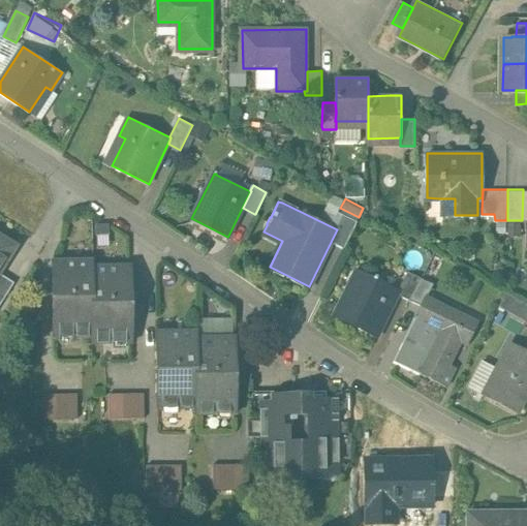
[(358,221),(340,212),(339,212),(338,211),(331,226),(337,229),(332,241),(344,247),(358,221)]
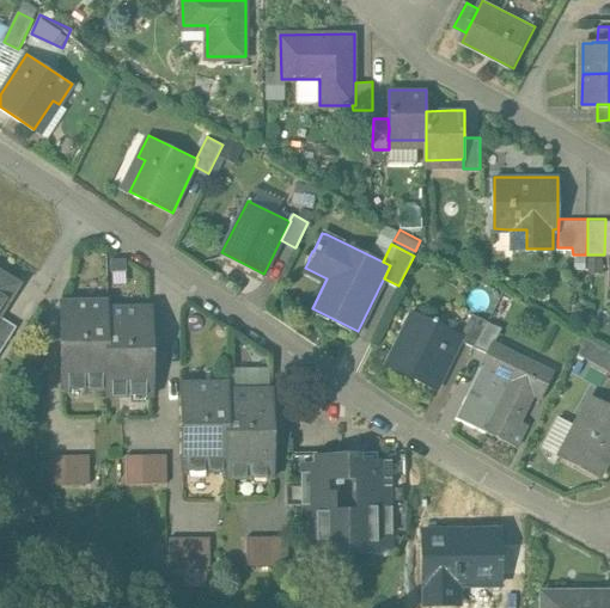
[(0,309),(17,283),(0,272),(0,309)]
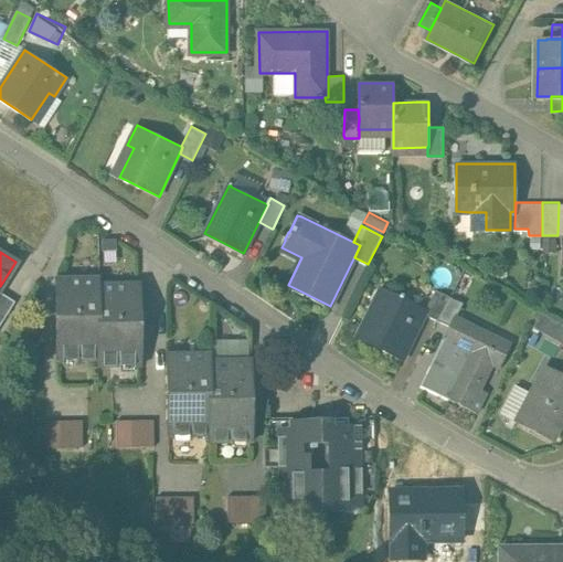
[(99,359),(99,332),(98,284),(99,283),(99,277),(57,277),(57,315),(57,359),(99,359)]
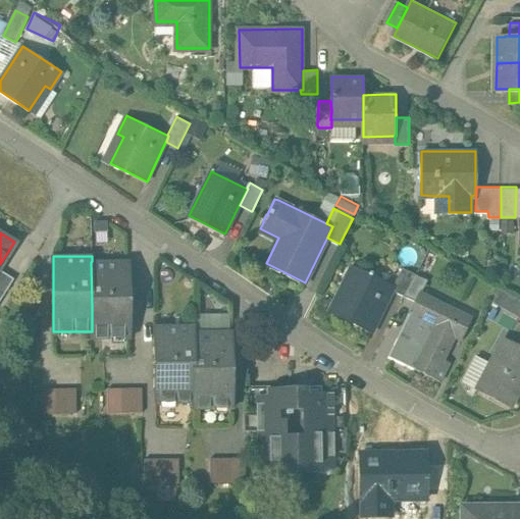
[(130,261),(125,261),(124,261),(91,262),(92,331),(91,331),(91,338),(131,336),(130,261)]
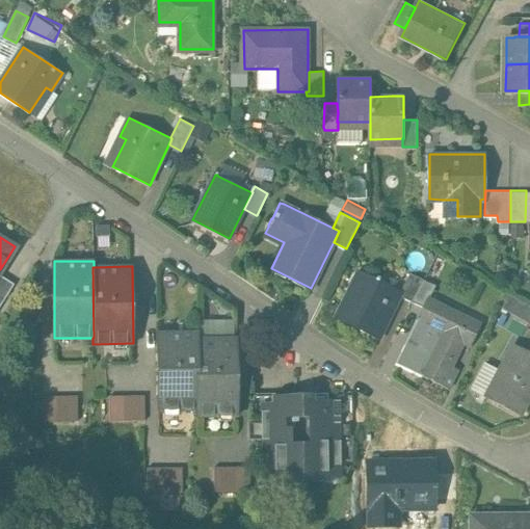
[(402,290),(359,269),(336,317),(379,338),(400,294),(402,290)]
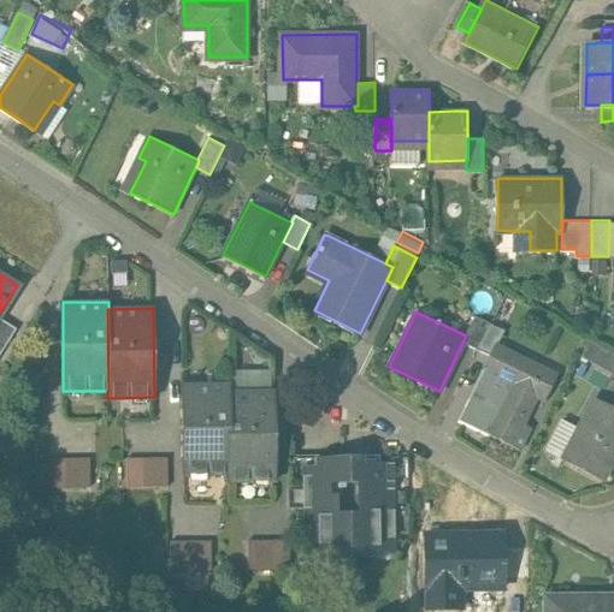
[(491,322),(476,315),(466,336),(464,340),(479,349),(491,322)]
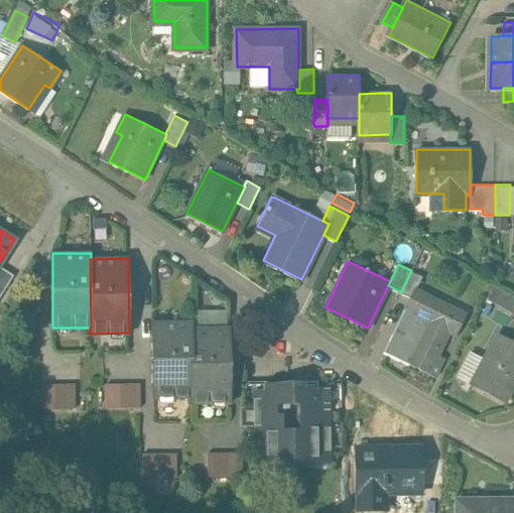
[(0,296),(14,274),(0,265),(0,296)]
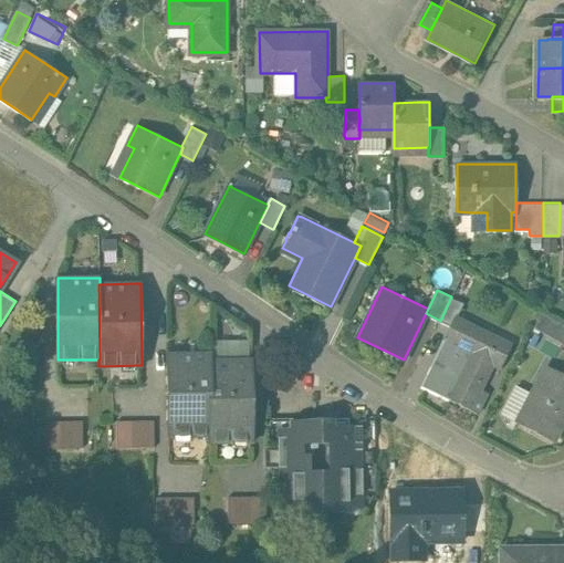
[(440,321),(451,325),(456,316),(458,316),(465,302),(451,296),(440,321)]
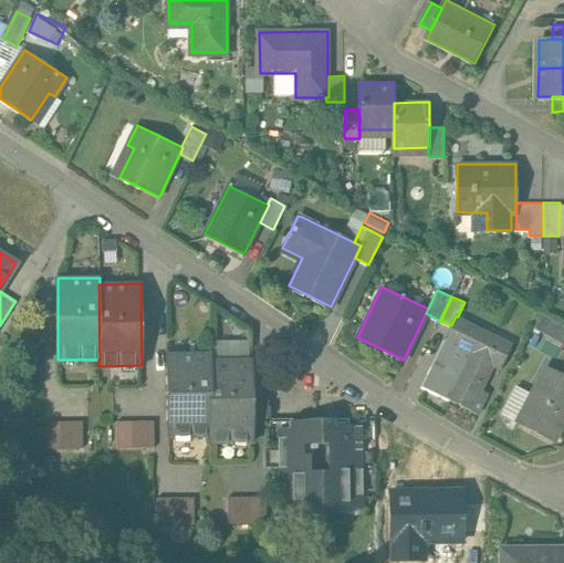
[(563,323),(542,312),(535,326),(563,342),(563,323)]
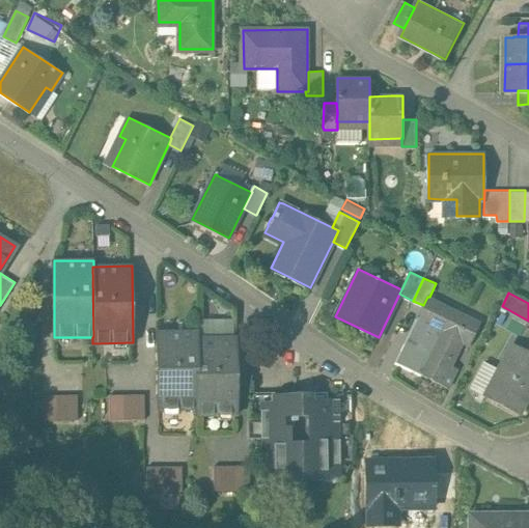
[(443,327),(421,372),(449,386),(457,368),(451,366),(464,339),(470,342),(480,321),(429,297),(427,297),(423,305),(418,315),(443,327)]
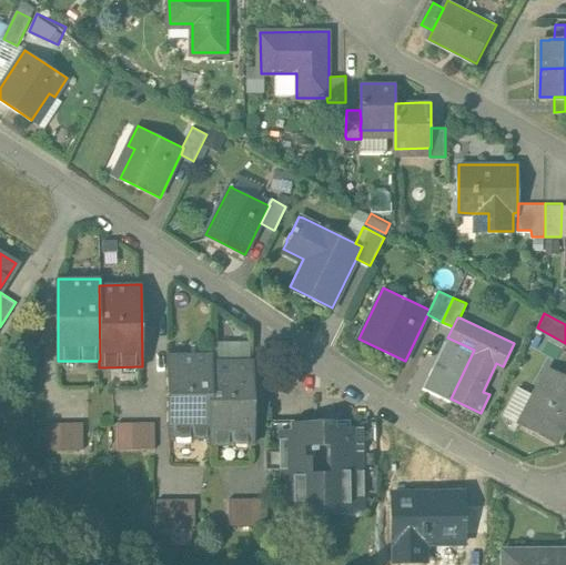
[(424,386),(451,399),(474,350),(447,338),(424,386)]
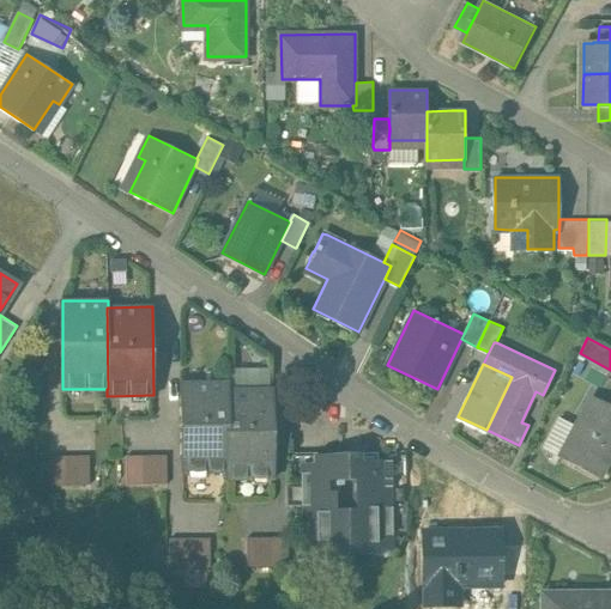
[(182,383),(182,432),(182,433),(183,472),(228,470),(228,389),(229,389),(229,383),(228,382),(182,383)]
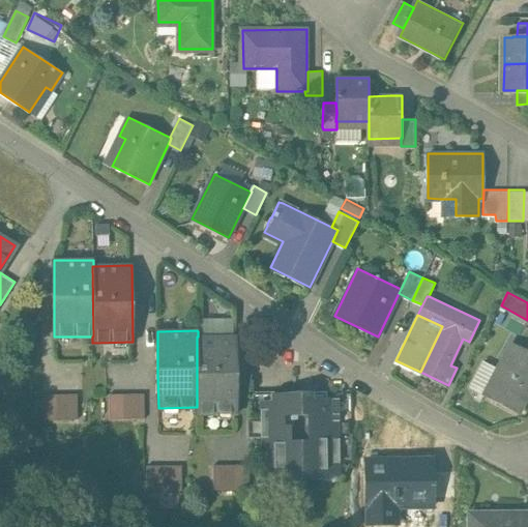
[(236,337),(206,337),(197,338),(198,407),(197,408),(197,413),(237,413),(236,337)]
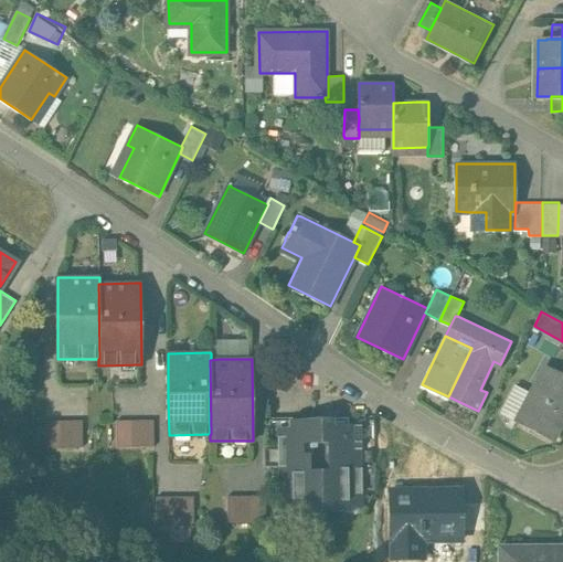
[(562,374),(545,366),(517,420),(553,439),(562,422),(562,374)]
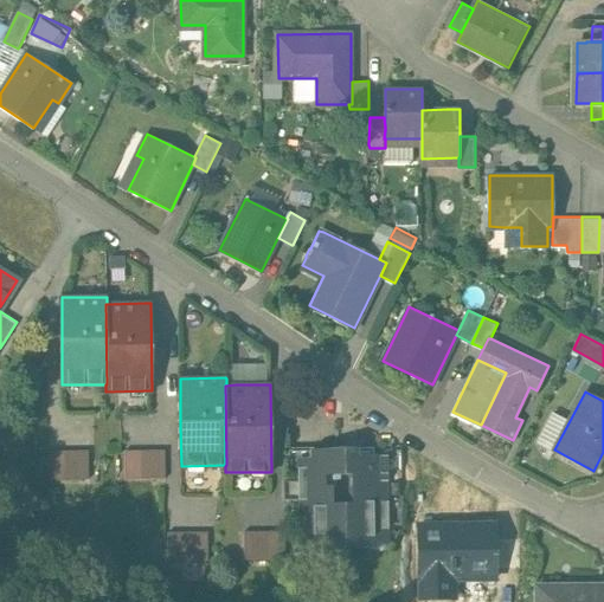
[(166,448),(153,448),(152,448),(126,450),(126,478),(166,477),(166,448)]
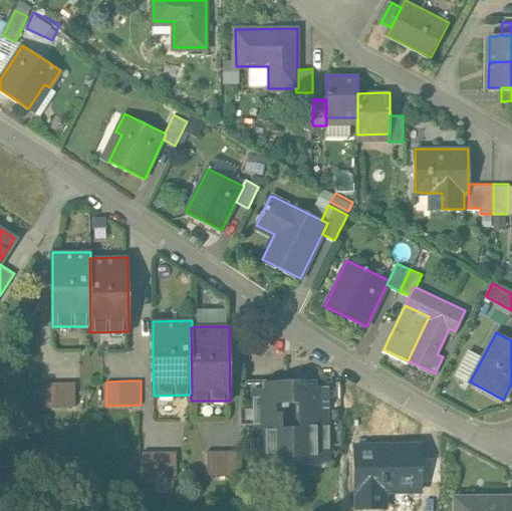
[(75,406),(75,395),(75,394),(75,381),(41,381),(42,406),(75,406)]
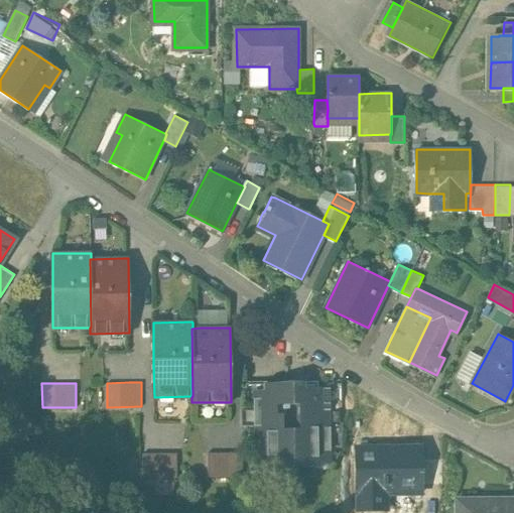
[(298,384),(288,384),(287,384),(265,385),(265,408),(254,409),(254,457),(261,457),(262,464),(285,464),(284,408),(288,407),(288,398),(298,398),(298,384)]
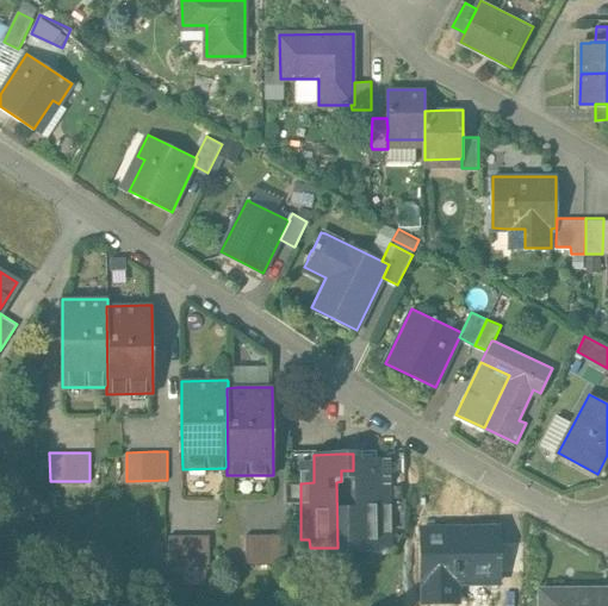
[(383,460),(355,460),(353,460),(354,510),(346,510),(346,550),(377,550),(378,542),(390,542),(389,472),(383,472),(383,460)]
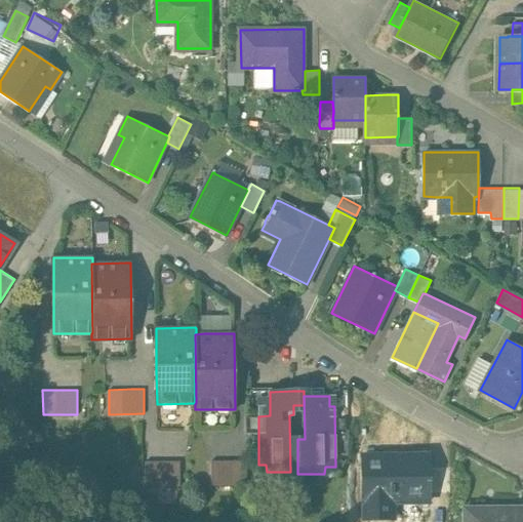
[(258,415),(270,415),(269,399),(258,399),(258,415)]
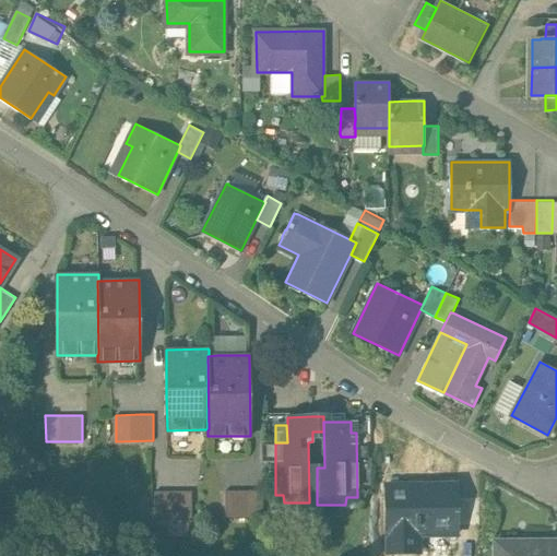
[(422,553),(422,533),(458,533),(458,523),(457,495),(457,484),(384,486),(386,533),(388,533),(389,554),(422,553)]
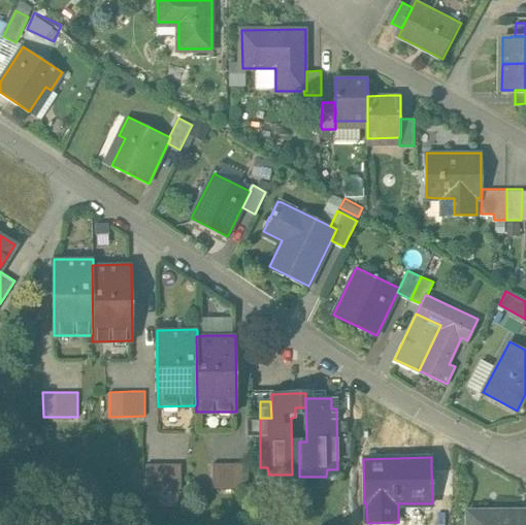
[(248,462),(221,462),(212,462),(214,487),(239,487),(249,487),(248,462)]
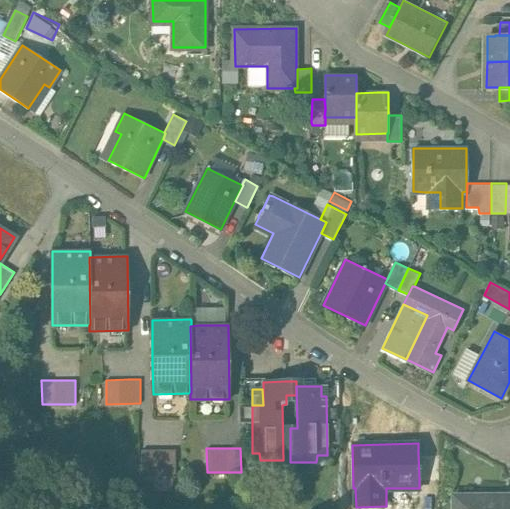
[(176,472),(176,467),(176,449),(142,449),(142,455),(142,473),(176,472)]
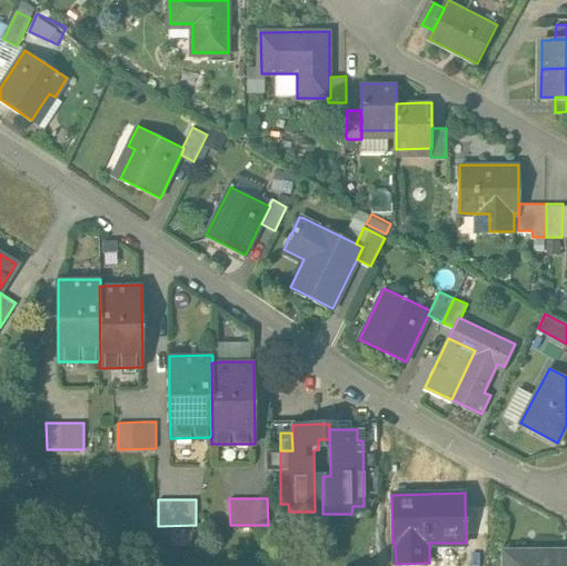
[(465,504),(466,533),(489,533),(489,503),(465,504)]
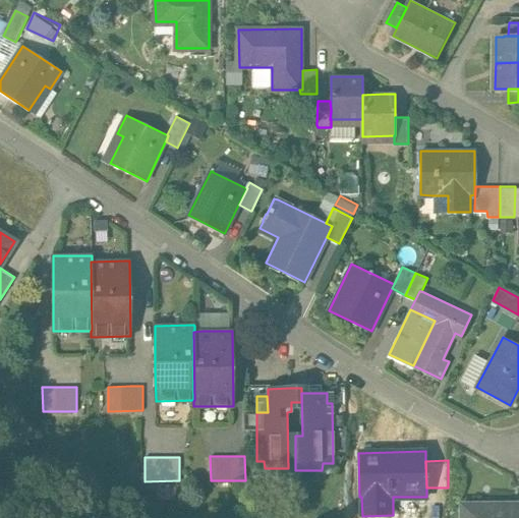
[(518,506),(496,507),(496,505),(463,505),(462,517),(518,517),(518,506)]
